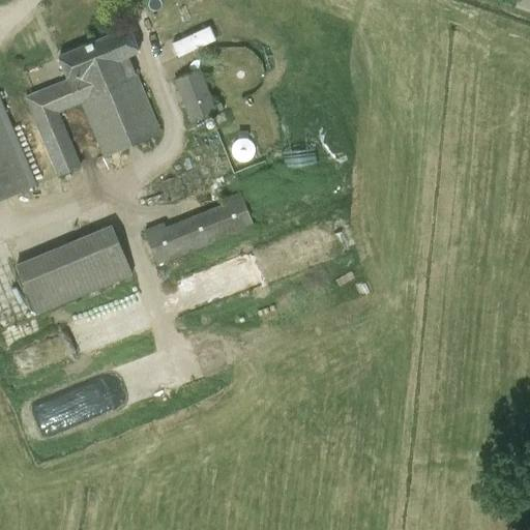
[(59,57),(68,79),(24,97),(58,177),(82,167),(59,114),(82,105),(104,157),(163,134),(138,74),(136,75),(128,57),(139,53),(129,29),(59,57)]
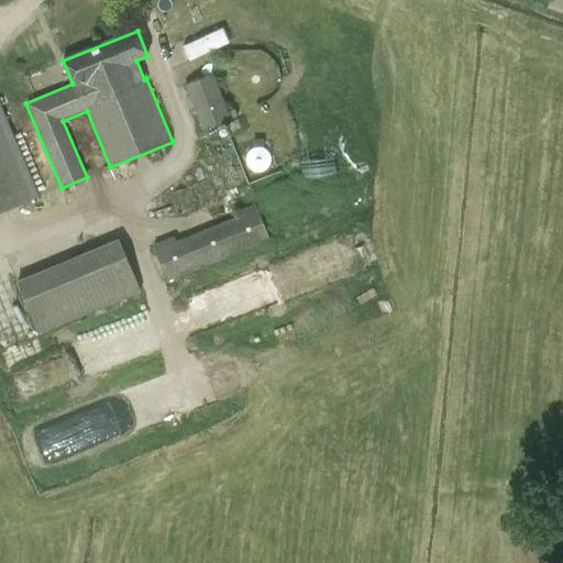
[(185,86),(202,129),(230,118),(212,75),(185,86)]
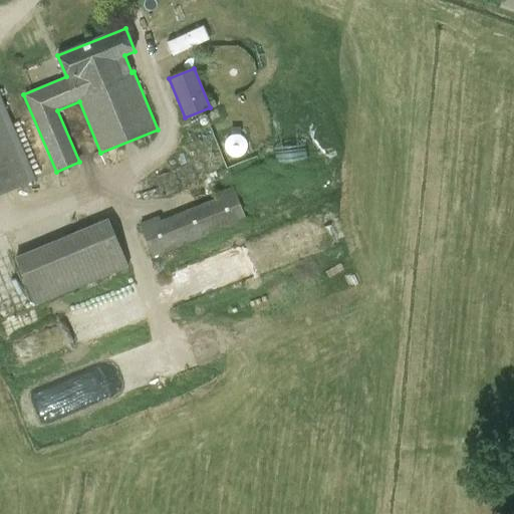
[(0,93),(0,195),(36,181),(0,93)]
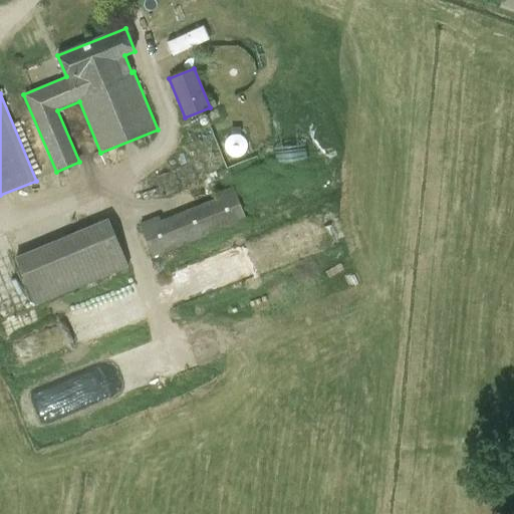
[(153,257),(247,221),(235,187),(140,224),(153,257)]
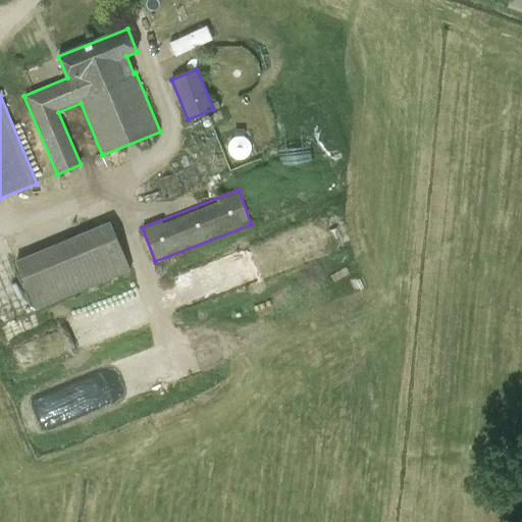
[(131,271),(110,222),(14,262),(36,311),(131,271)]
